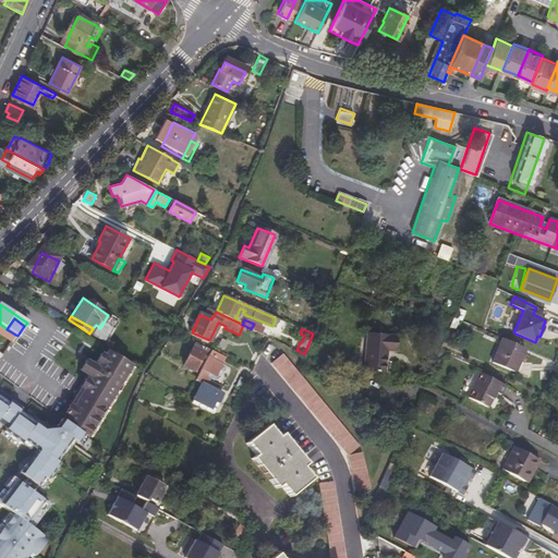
[(395,336),(364,334),(362,371),(383,372),(385,350),(393,350),(395,336)]
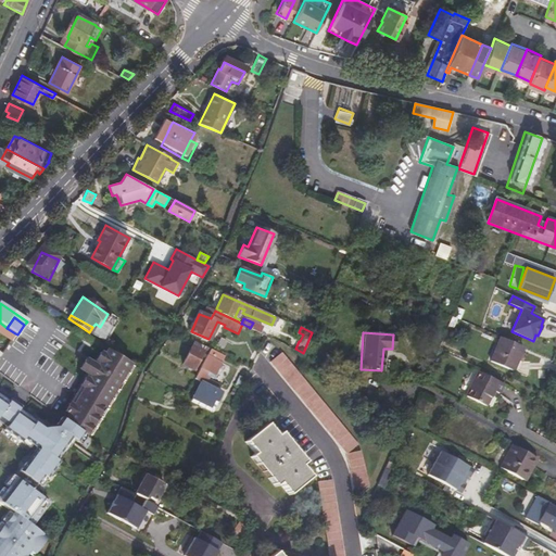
[(510,368),(520,344),(497,336),(489,359),(510,368)]
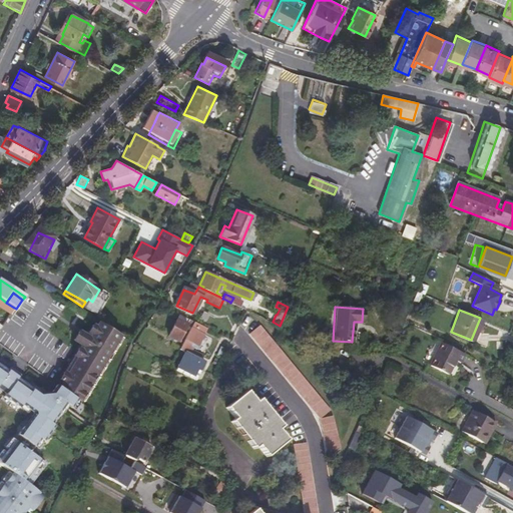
[(189,324),(193,326),(195,321),(181,314),(170,335),(179,340),(189,324)]
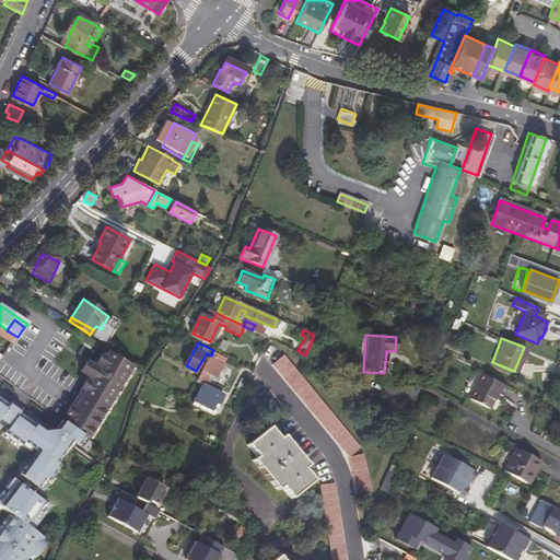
[(214,378),(226,357),(213,350),(211,356),(197,381),(202,384),(194,399),(211,409),(216,403),(218,404),(223,395),(206,385),(210,376),(214,378)]
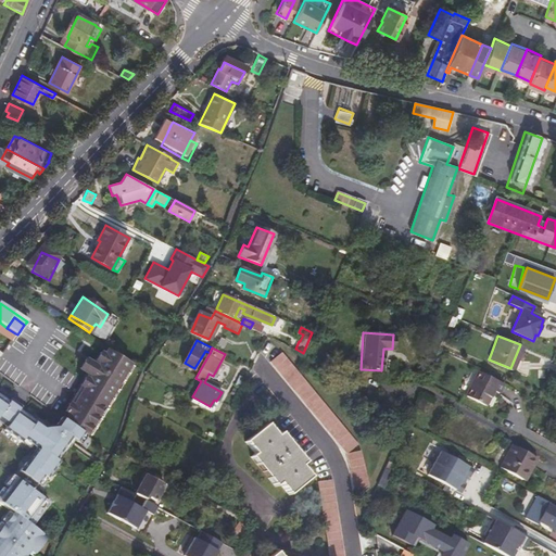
[(114,384),(129,363),(105,349),(95,365),(87,361),(84,364),(105,378),(114,384)]
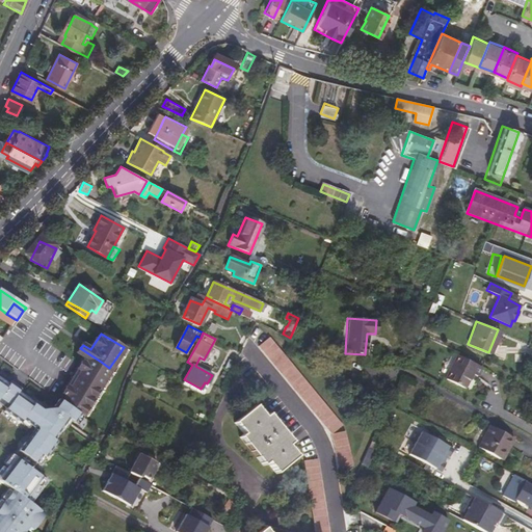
[(258,345),(329,434),(342,425),(270,336),(258,345)]
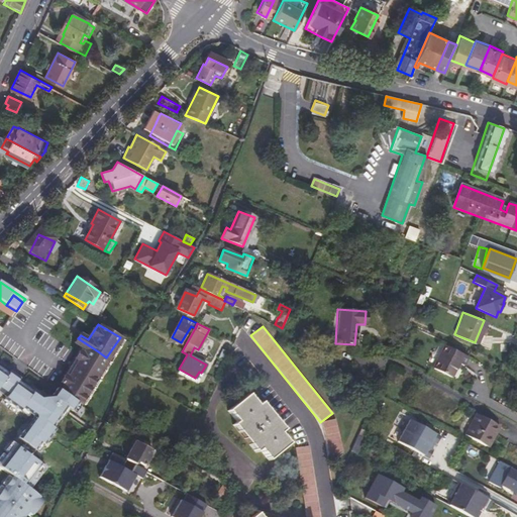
[(98,351),(78,338),(76,341),(83,347),(78,353),(92,363),(99,368),(106,357),(98,351)]
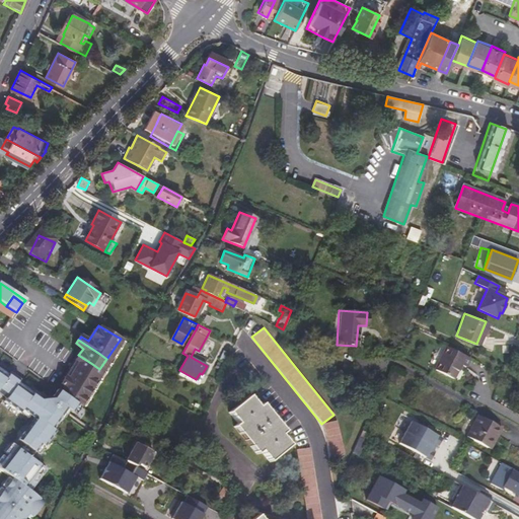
[(469,356),(446,346),(436,369),(455,377),(461,363),(466,365),(469,356)]
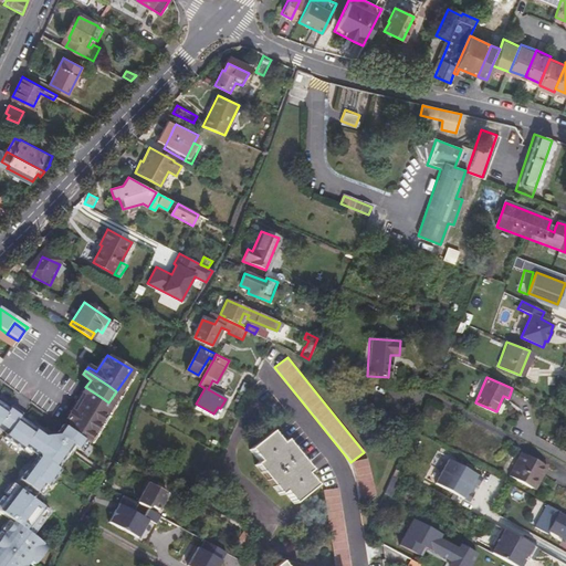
[(101,397),(85,387),(77,398),(101,413),(108,402),(101,397)]
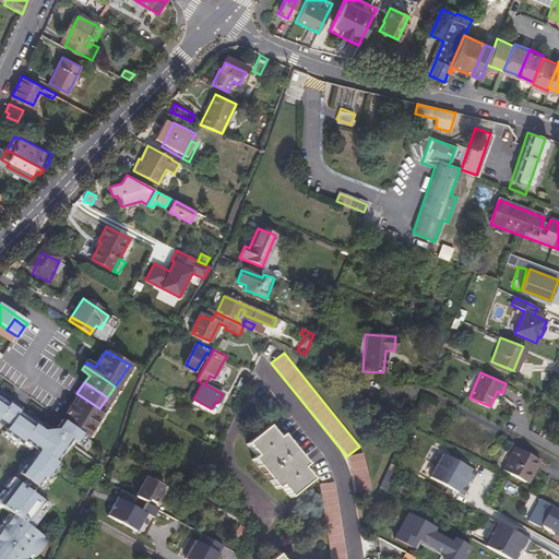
[(99,408),(76,393),(59,417),(79,430),(86,419),(90,423),(99,408)]
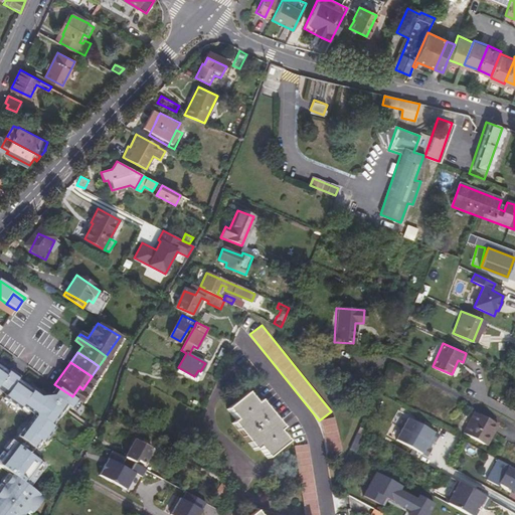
[(54,384),(53,383),(47,391),(43,393),(40,394),(32,389),(30,392),(15,381),(18,377),(10,370),(6,375),(0,370),(0,390),(5,394),(3,397),(18,409),(20,407),(28,413),(31,409),(34,411),(34,414),(35,415),(32,419),(48,432),(53,425),(51,423),(63,407),(65,404),(68,406),(74,398),(72,396),(54,384)]
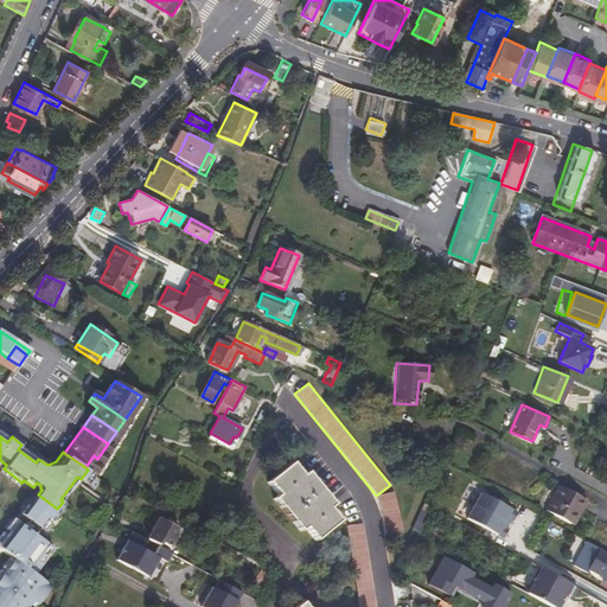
[(89,471),(97,459),(94,455),(85,467),(88,470),(89,471)]
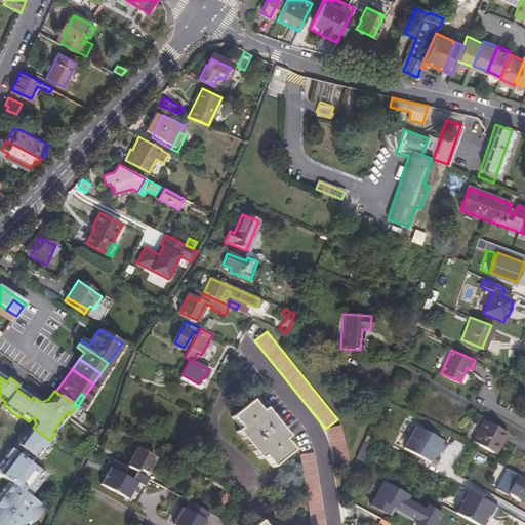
[(256,399),(235,414),(243,427),(239,430),(259,458),(265,455),(274,467),(294,451),(286,439),(289,437),(269,407),(265,410),(256,399)]
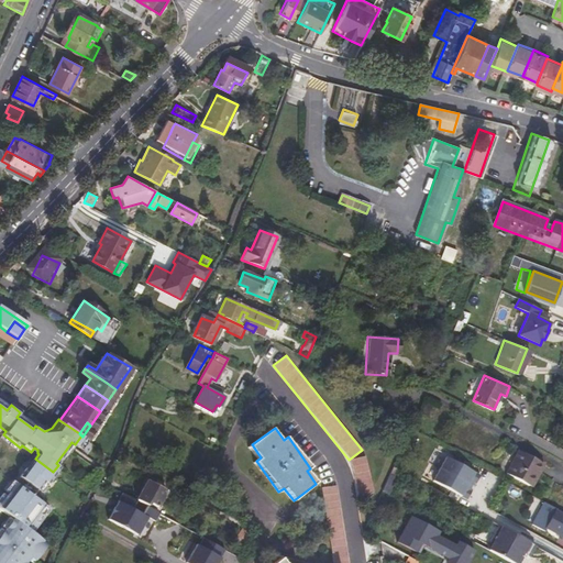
[(20,449),(20,448),(3,434),(2,435),(20,449)]
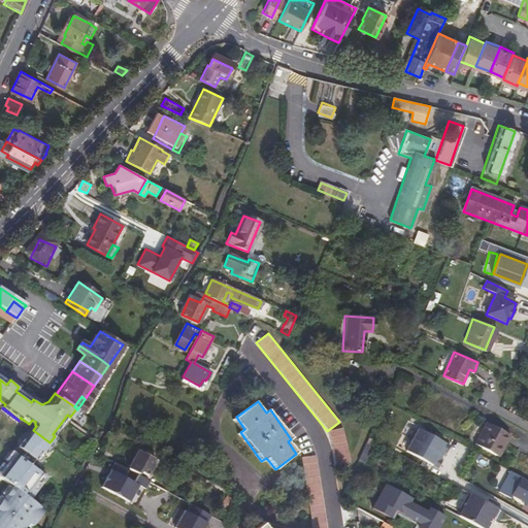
[(509,434),(487,422),(474,443),(495,455),(502,442),(504,443),(509,434)]
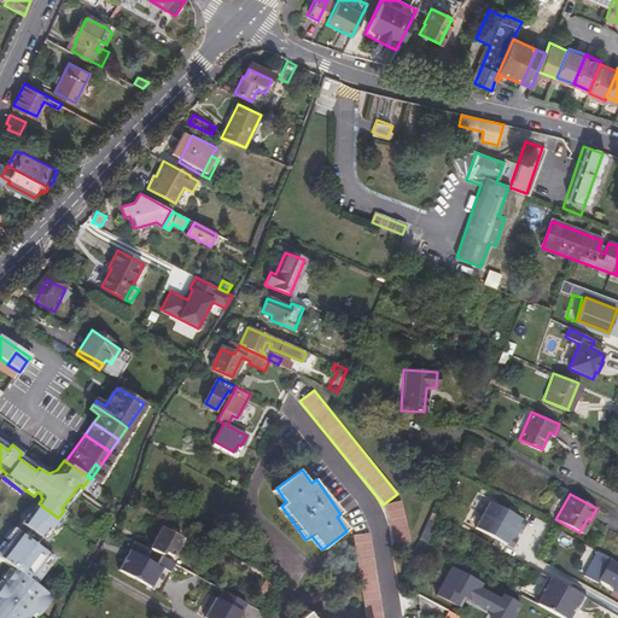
[(526,520),(490,500),(476,526),(512,547),(517,538),(511,535),(516,525),(522,529),(526,520)]
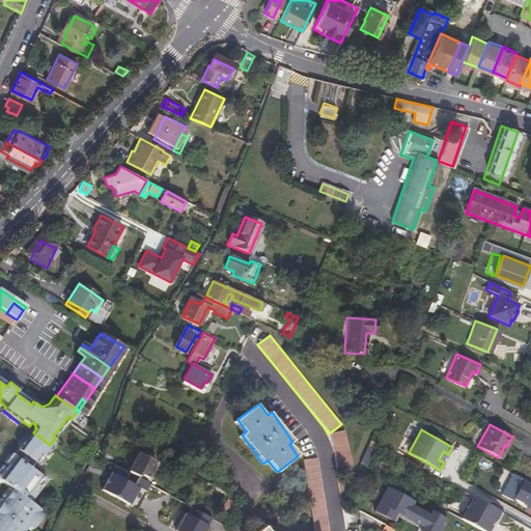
[(342,430),(329,434),(337,468),(350,464),(342,430)]
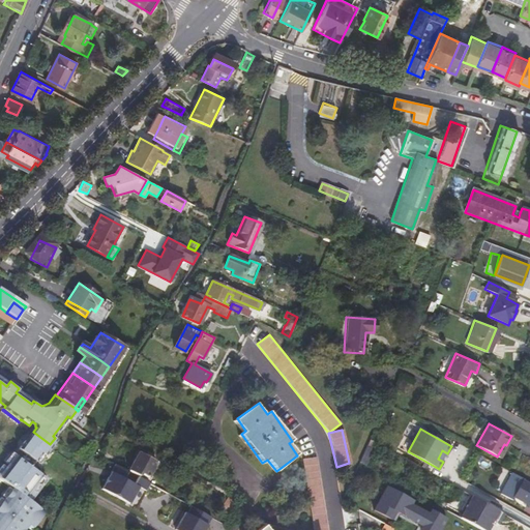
[(43,452),(50,444),(33,432),(26,440),(24,439),(18,447),(34,460),(40,451),(43,452)]
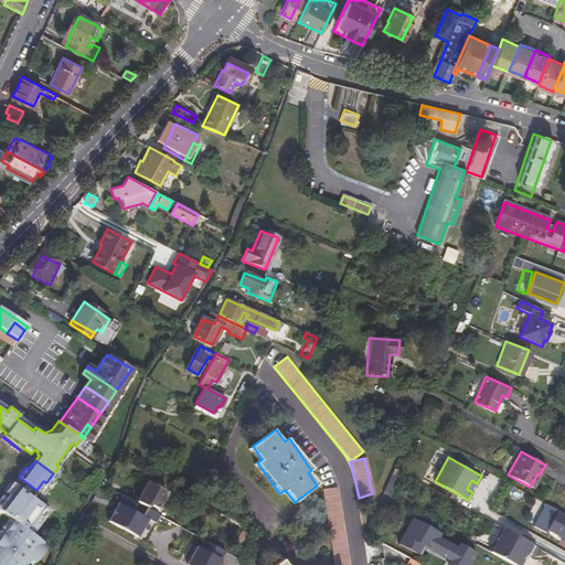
[(169,492),(149,482),(138,501),(148,507),(150,504),(159,510),(169,492)]
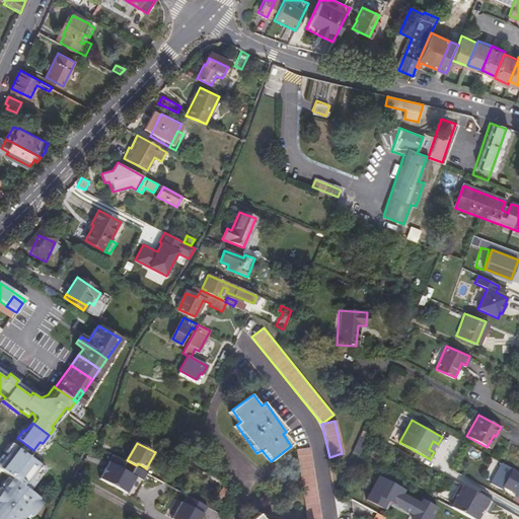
[(14,446),(0,463),(0,468),(12,478),(22,486),(39,464),(14,446)]
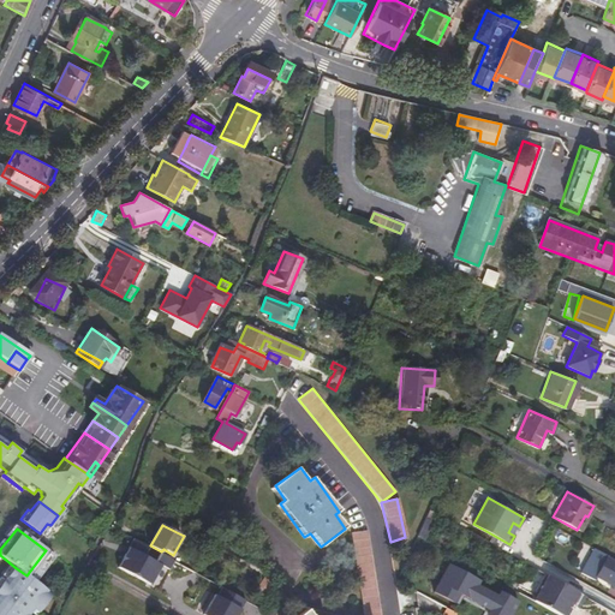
[(382,614),(375,529),(358,530),(365,614),(382,614)]
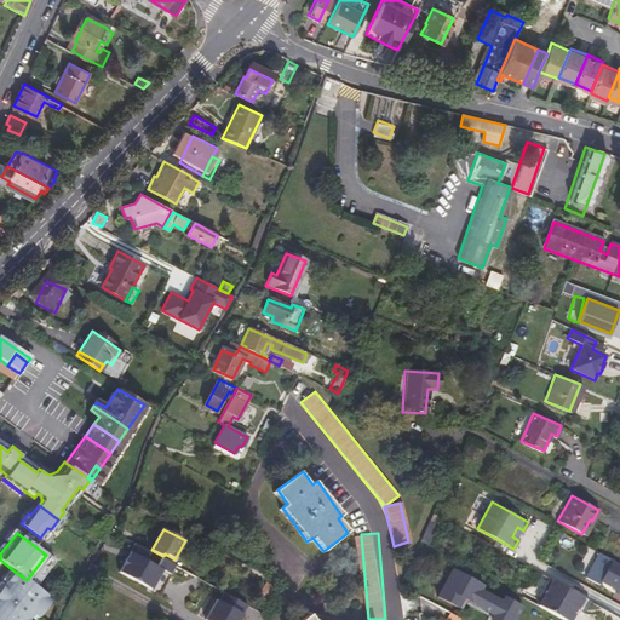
[(150,551),(136,543),(120,572),(153,590),(164,569),(171,574),(176,564),(162,557),(158,567),(145,561),(150,551)]
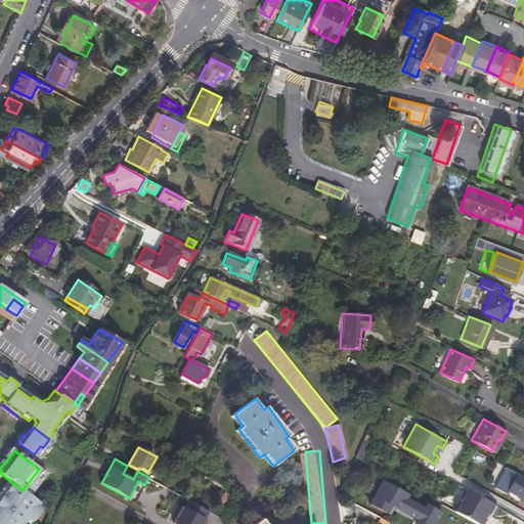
[(182,481),(186,474),(174,467),(170,474),(182,481)]
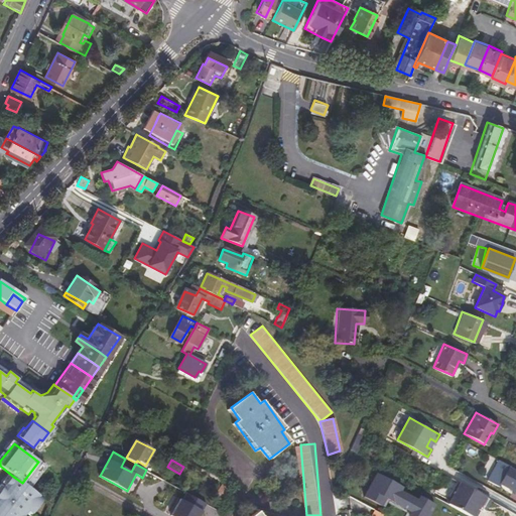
[(511,467),(500,460),(488,481),(500,487),(502,484),(515,491),(515,470),(511,468),(511,467)]
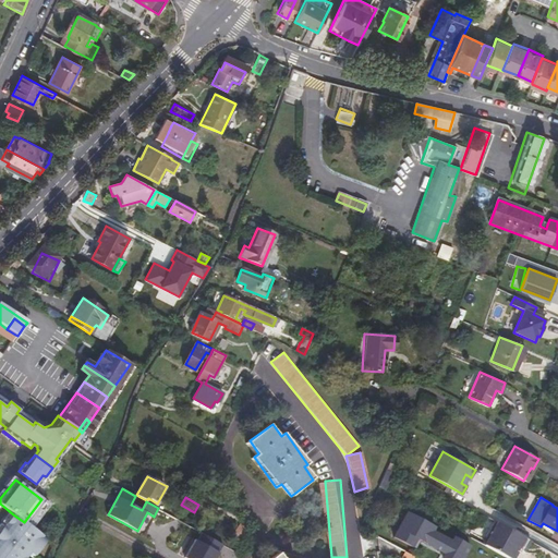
[(463,557),(471,544),(453,536),(452,540),(434,531),(436,525),(407,511),(395,537),(414,546),(416,540),(444,553),(440,557),(463,557)]
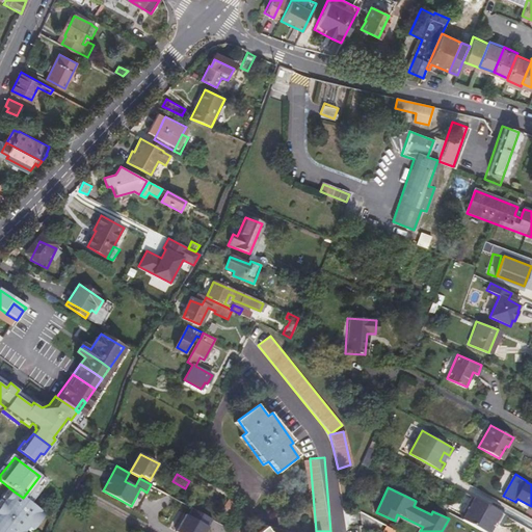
[(38,512),(40,511),(23,498),(12,490),(0,505),(0,531),(23,531),(27,527),(38,512)]
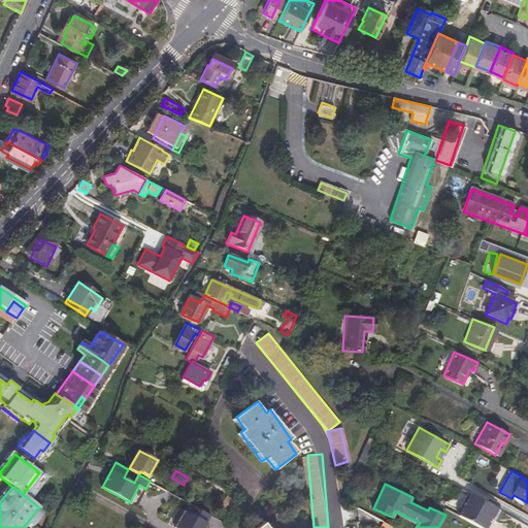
[(502,510),(471,493),(459,516),(480,527),(486,527),(491,520),(496,523),(502,510)]
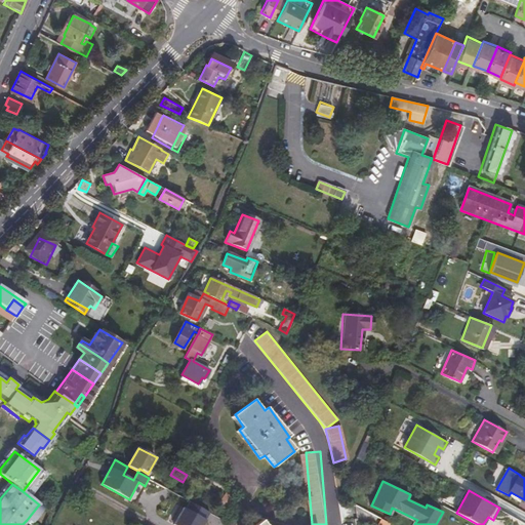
[(203,524),(211,512),(191,500),(187,509),(185,508),(175,524),(203,524)]
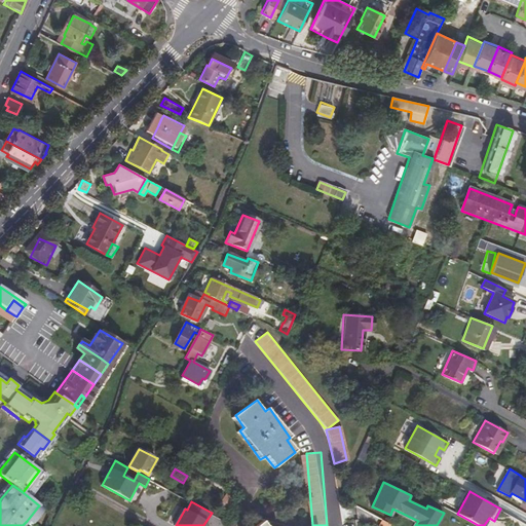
[(42,510),(38,506),(27,521),(31,524),(42,510)]
